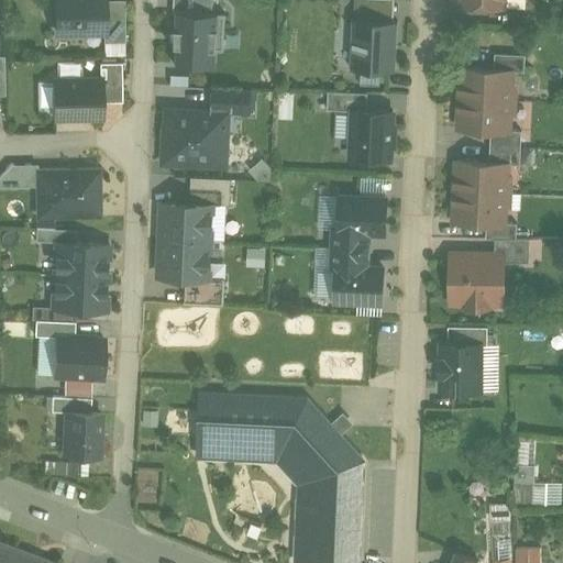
[(105,0),(56,0),(57,32),(105,32),(106,32),(106,23),(105,2),(105,0)]
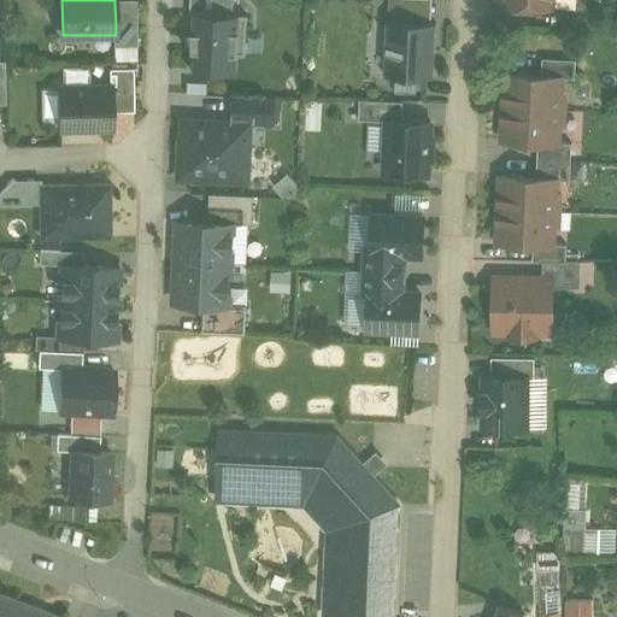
[(507,0),(507,7),(576,10),(576,0),(507,0)]
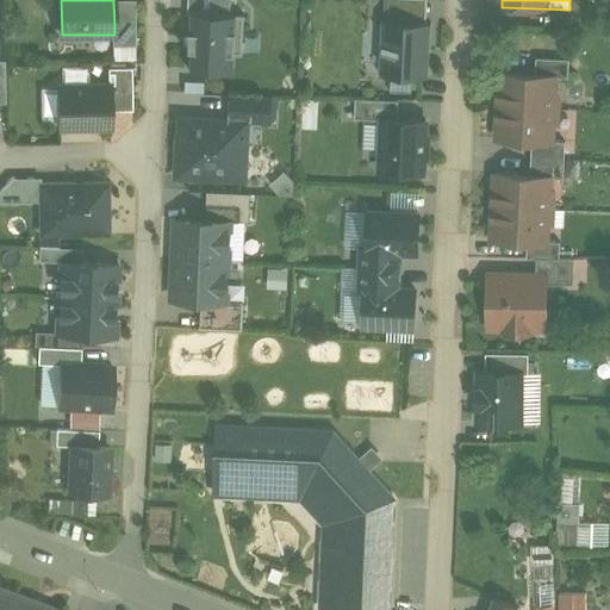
[(135,24),(135,2),(113,2),(114,25),(135,24)]
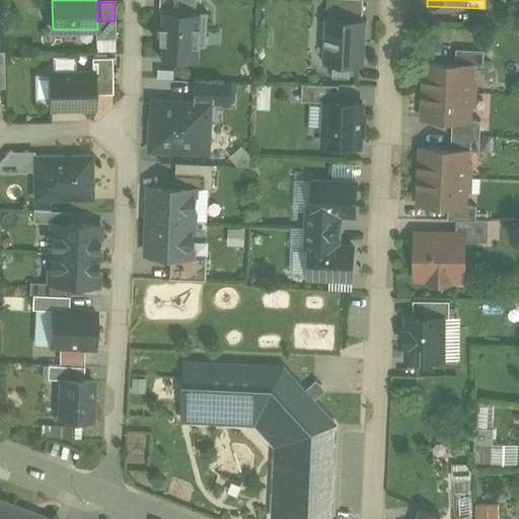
[(208,13),(162,11),(162,27),(159,27),(158,44),(161,44),(160,60),(199,62),(200,47),(207,48),(208,13)]
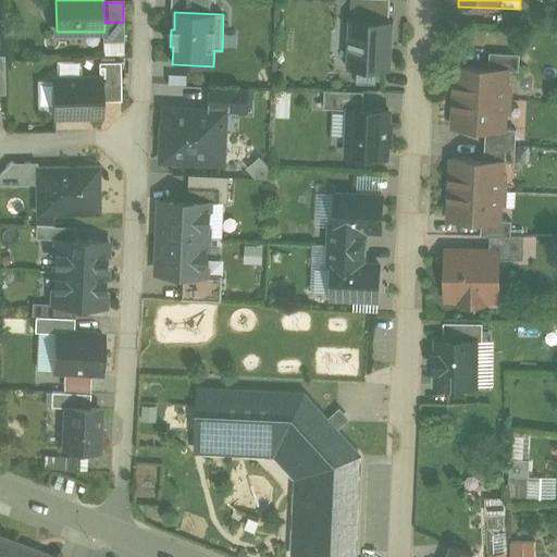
[(393,22),(349,20),(347,69),(391,71),(393,22)]
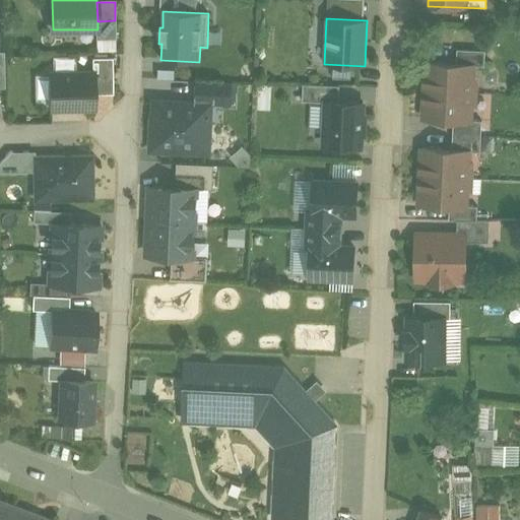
[(115,20),(98,21),(98,29),(96,29),(96,40),(116,39),(116,20),(115,20)]
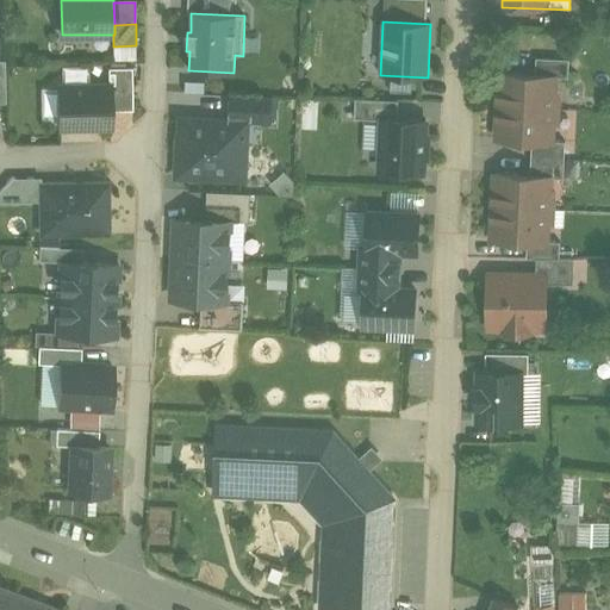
[(570,61),(536,58),(535,75),(555,76),(555,78),(568,79),(570,61)]
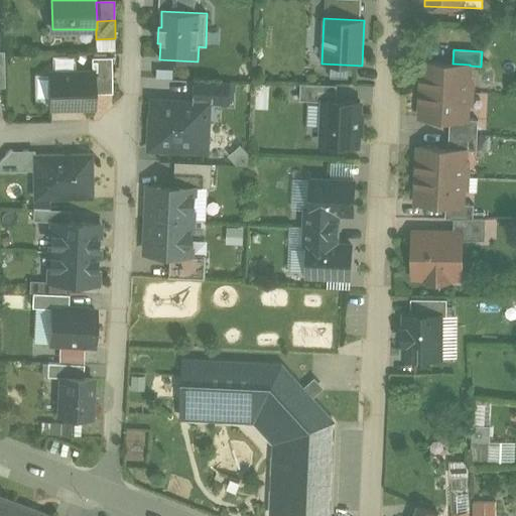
[(112,57),(92,57),(92,73),(93,73),(94,94),(112,94),(112,57)]
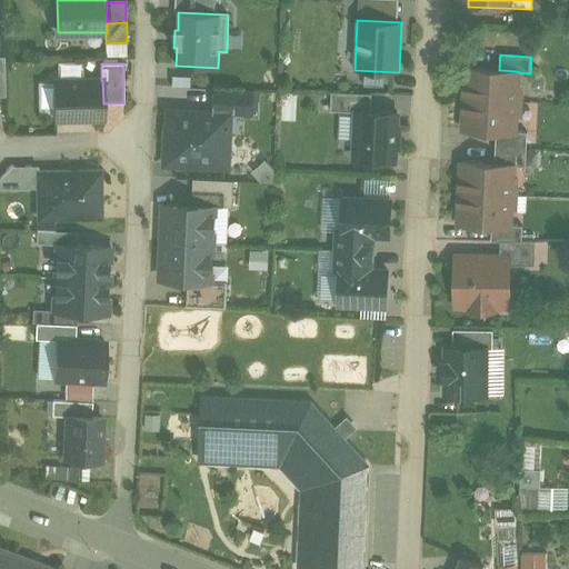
[(499,70),(467,69),(465,100),(516,102),(518,72),(518,71),(499,70)]
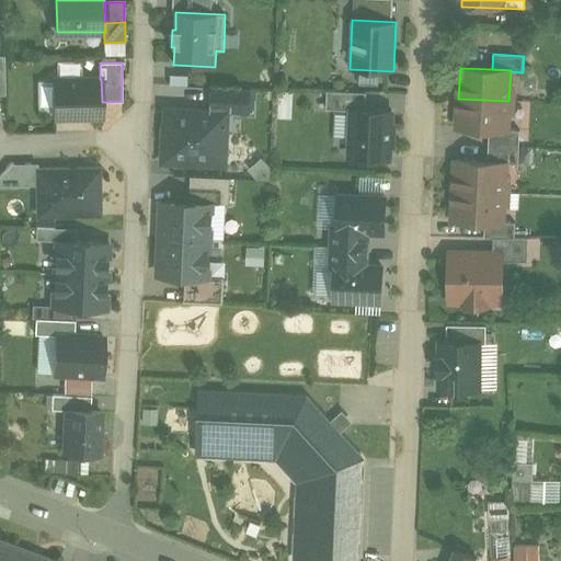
[(100,79),(54,80),(55,118),(102,117),(102,102),(101,79),(100,79)]
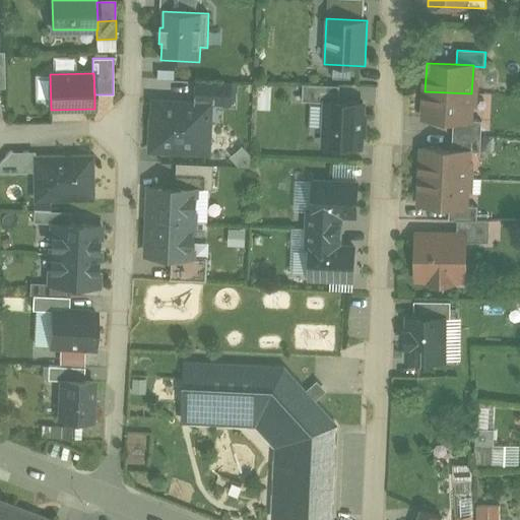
[(471,93),(425,91),(424,120),(453,121),(470,122),(470,121),(471,93)]
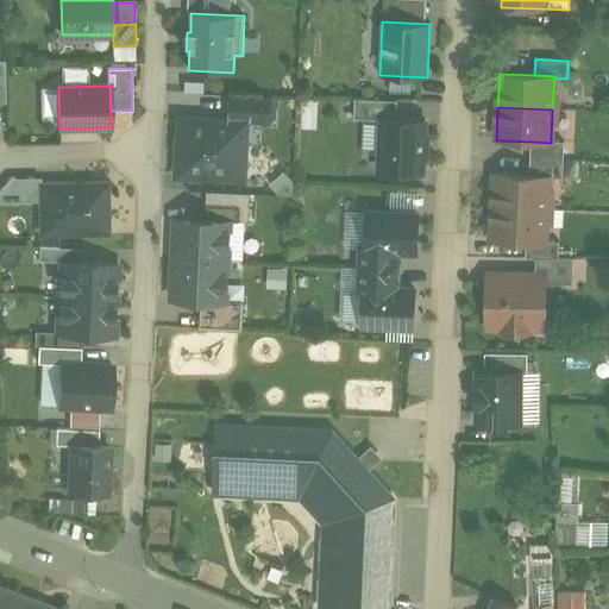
[(378,154),(378,119),(365,119),(365,152),(378,154)]
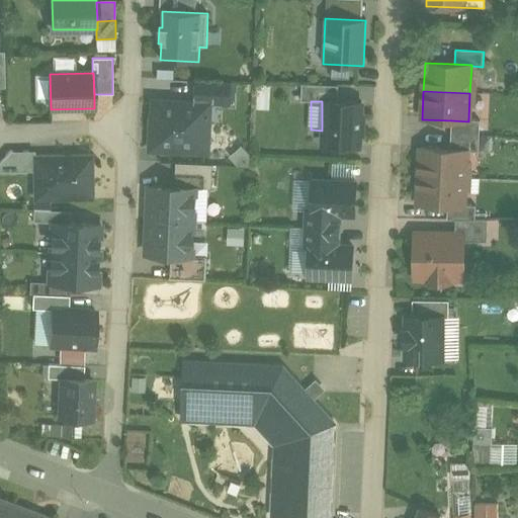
[(209,104),(153,102),(151,151),(198,153),(199,126),(208,126),(209,104)]
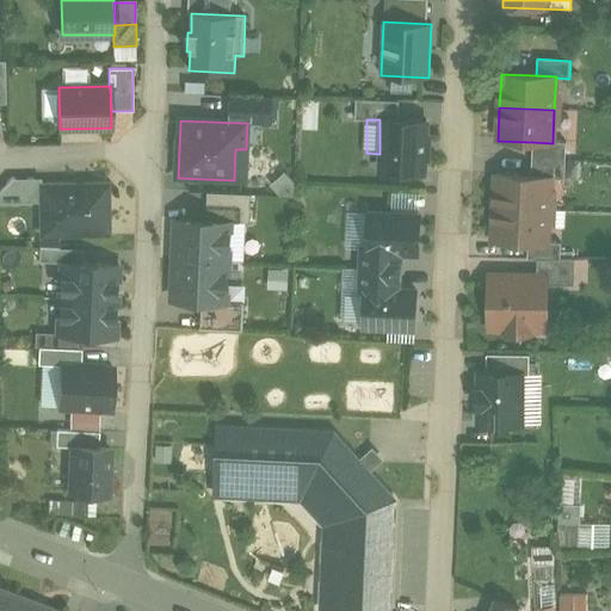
[(426,122),(383,121),(381,173),(424,174),(426,122)]
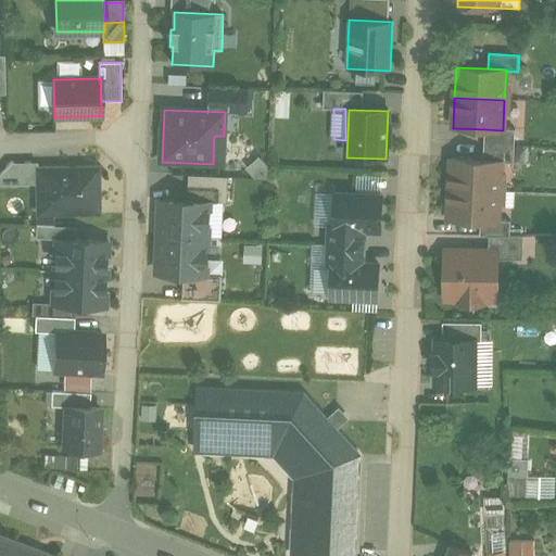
[(503,129),(503,130),(484,129),(483,146),(514,147),(515,130),(503,129)]
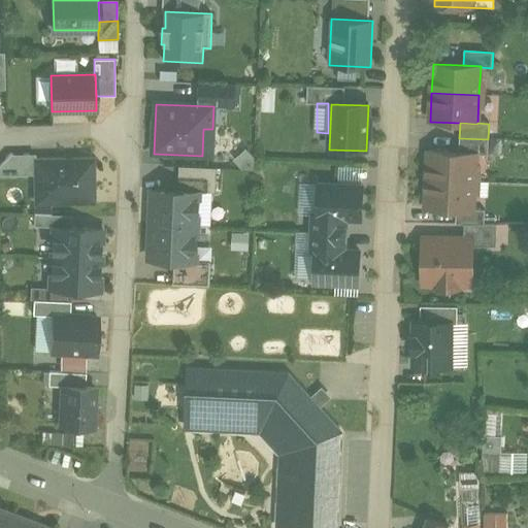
[(488,139),(459,138),(459,153),(475,154),(475,155),(488,156),(488,139)]
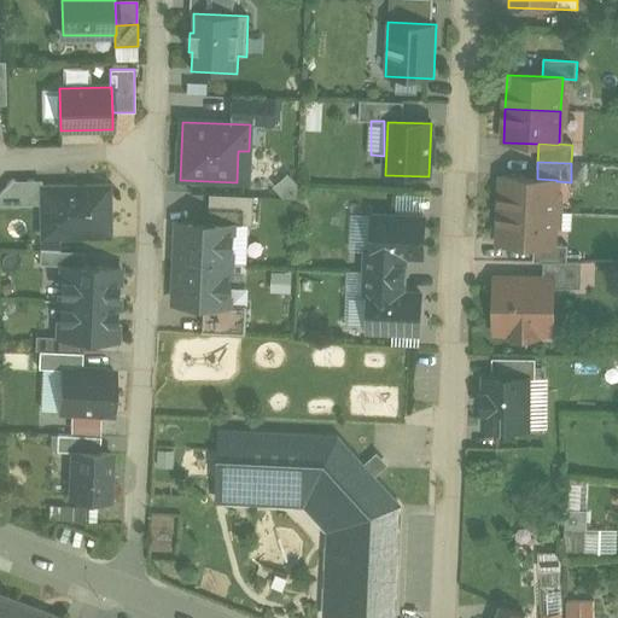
[(537,179),(501,178),(500,211),(555,214),(557,181),(557,180),(537,179)]
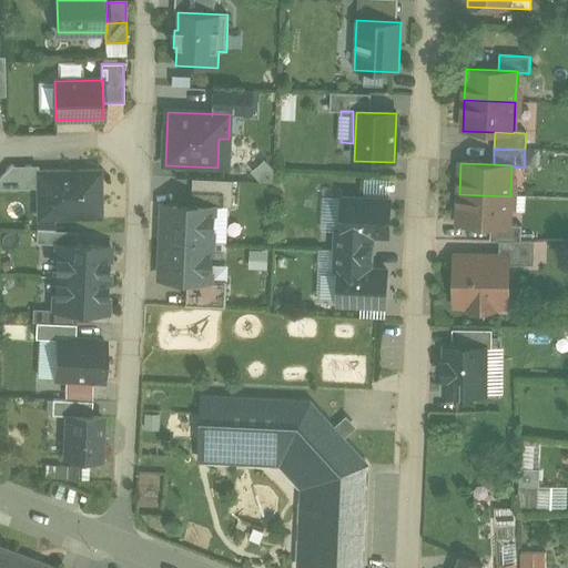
[(11,166),(0,178),(0,189),(14,189),(14,166),(11,166)]
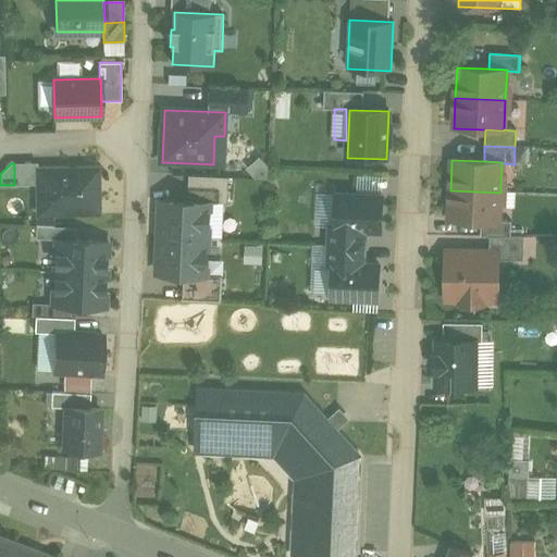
[(38,163),(14,163),(14,185),(38,185),(38,170),(38,163)]
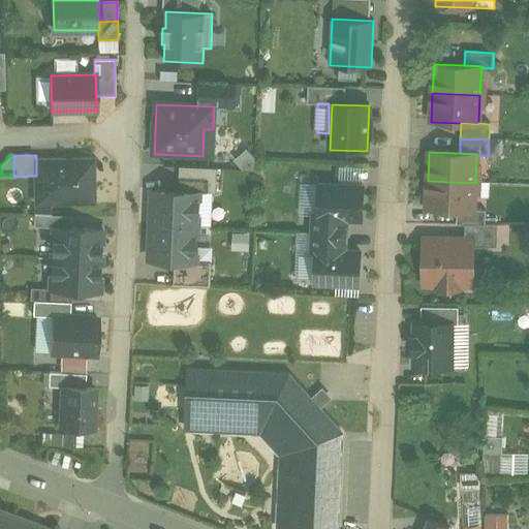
[(93,160),(36,161),(36,176),(36,193),(51,193),(51,204),(94,203),(93,160)]
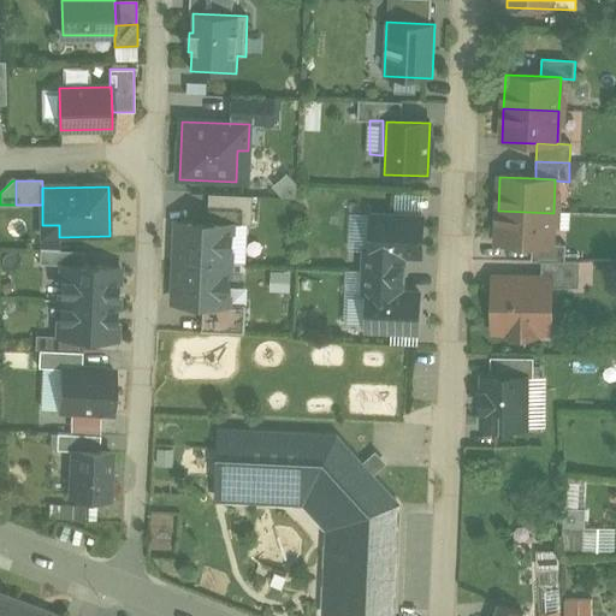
[(212,194),(212,215),(254,217),(254,195),(212,194)]
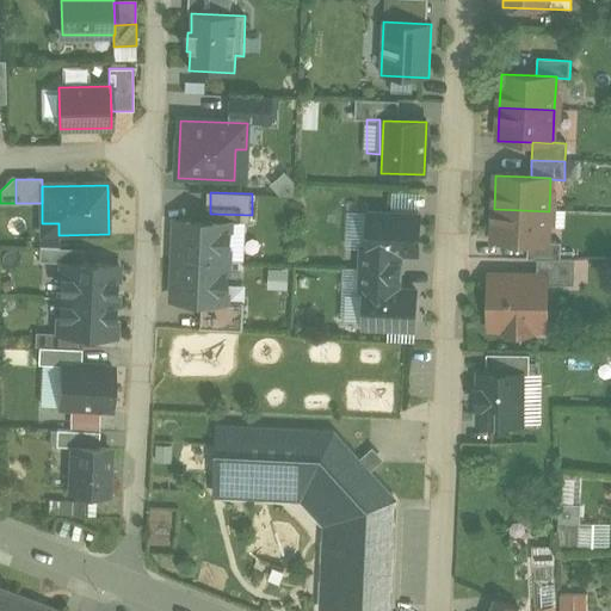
[(549,211),(494,209),(493,242),(528,244),(547,245),(547,244),(549,211)]
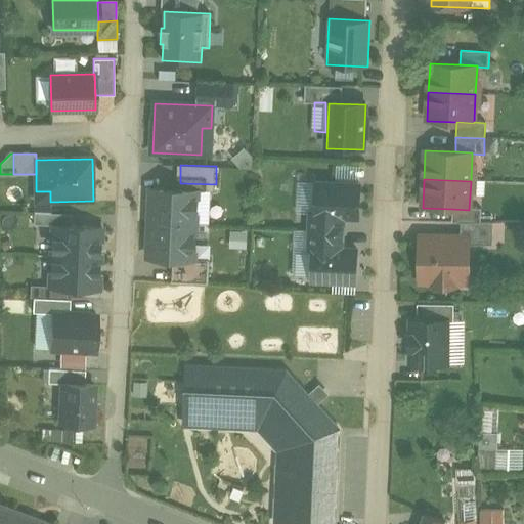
[(359,185),(316,183),(314,215),(310,214),(309,232),(343,233),(344,217),(358,218),(359,185)]
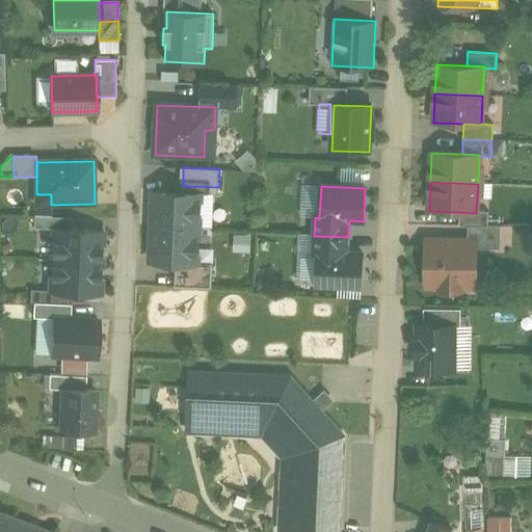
[(201,194),(153,192),(152,228),(200,230),(201,194)]
